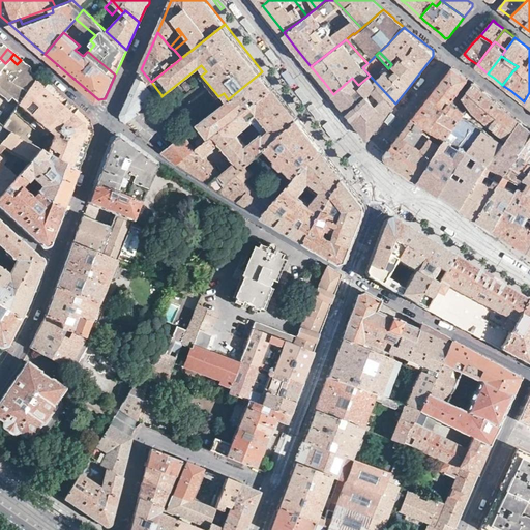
[(32,84),(34,79),(29,75),(23,82),(17,77),(25,64),(21,60),(17,64),(10,58),(5,63),(0,69),(0,86),(18,102),(31,86),(32,86),(32,85),(32,84)]
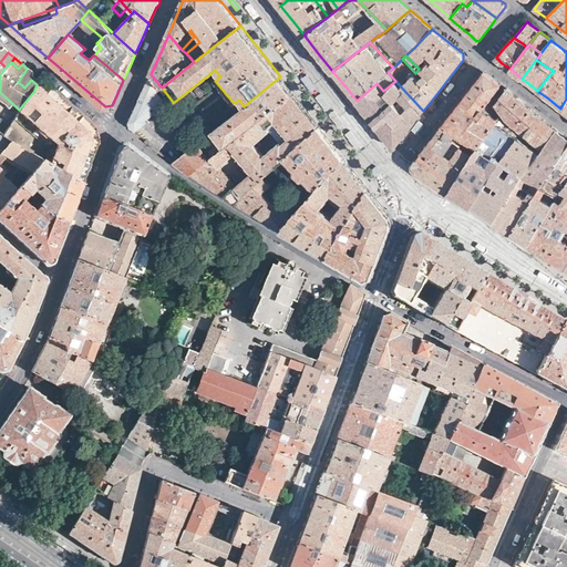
[(31,80),(37,84),(39,82),(31,75),(33,73),(29,70),(27,69),(18,82),(24,88),(31,80)]
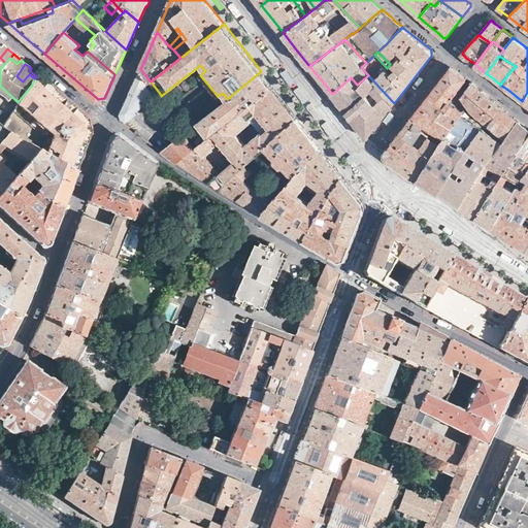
[(423,125),(444,137),(446,135),(461,114),(464,110),(450,98),(466,77),(457,70),(451,66),(425,99),(416,111),(411,117),(423,125)]
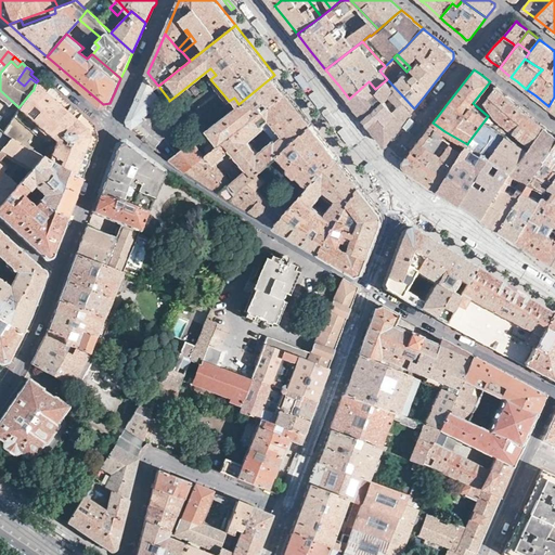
[(169,100),(158,86),(147,73),(137,95),(127,119),(128,126),(129,127),(129,128),(130,129),(131,130),(146,118),(144,116),(152,111),(153,113),(167,102),(166,101),(169,100)]
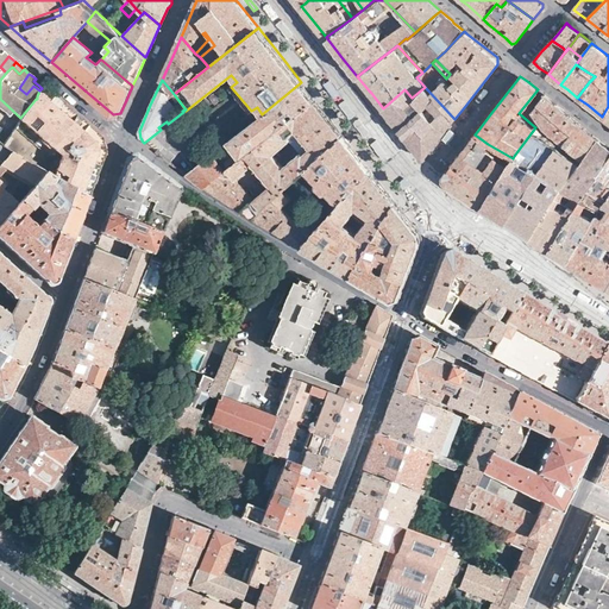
[(315,100),(301,82),(262,114),(227,136),(236,149),(219,161),(213,155),(189,173),(206,186),(227,168),(246,154),(315,100)]
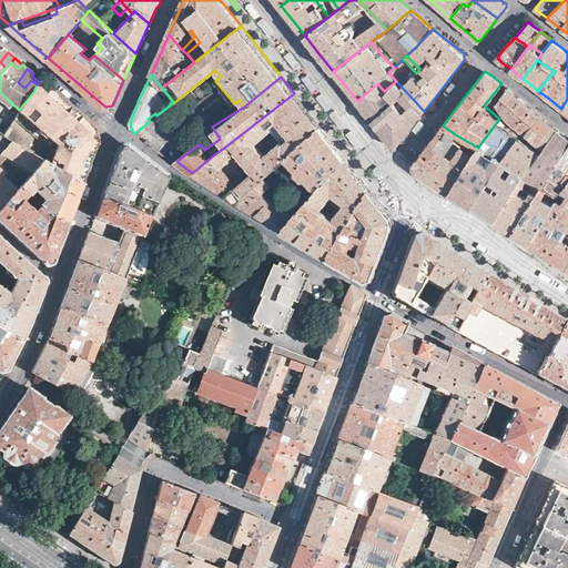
[(37,84),(43,90),(47,85),(40,80),(39,82),(37,84)]
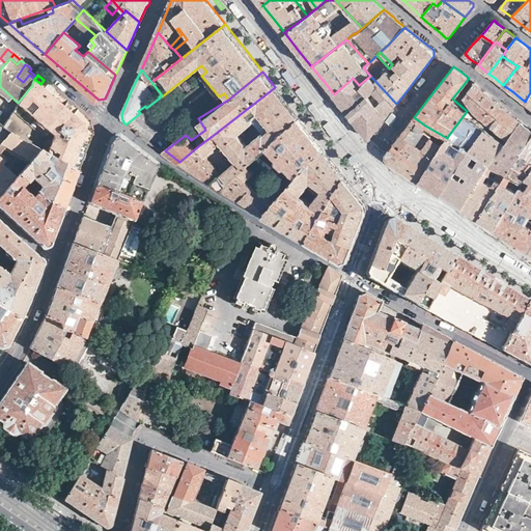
[(359,85),(353,78),(334,94),(351,115),(369,138),(369,139),(396,104),(370,76),(364,81),(359,85)]
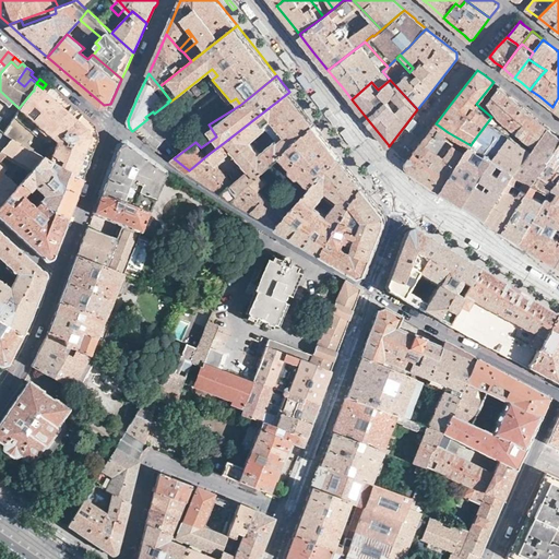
[(45,90),(43,88),(36,83),(34,88),(34,90),(34,91),(33,91),(19,108),(18,111),(2,132),(12,138),(42,157),(81,181),(83,175),(94,145),(96,140),(97,140),(97,139),(97,138),(92,126),(85,120),(56,94),(48,86),(45,90)]
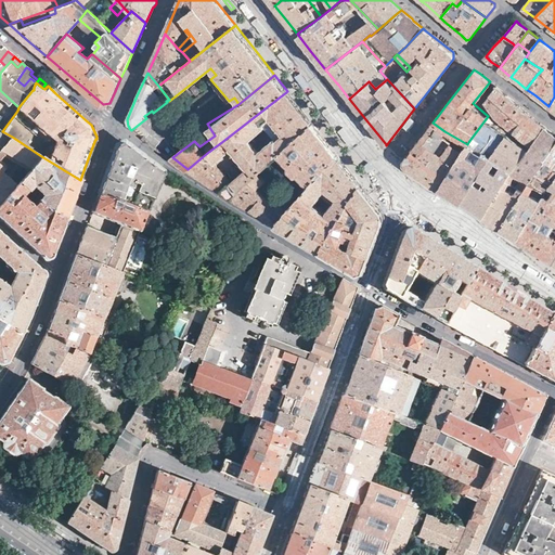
[(516,131),(531,144),(545,126),(515,101),(497,86),(493,90),(485,100),(498,116),(516,131)]
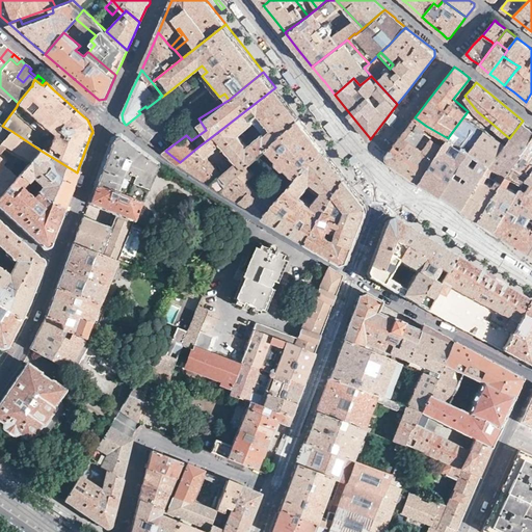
[(287,102),(275,87),(215,134),(220,140),(235,159),(243,169),(247,166),(261,154),(263,151),(300,118),(287,102)]
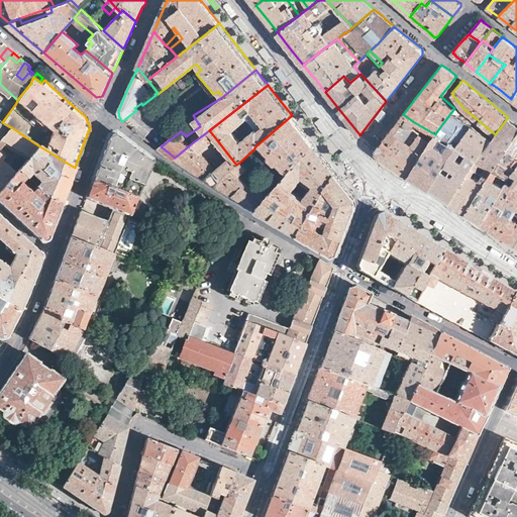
[(451,112),(436,132),(435,134),(431,140),(408,177),(417,183),(429,190),(440,172),(456,146),(472,125),(451,112)]
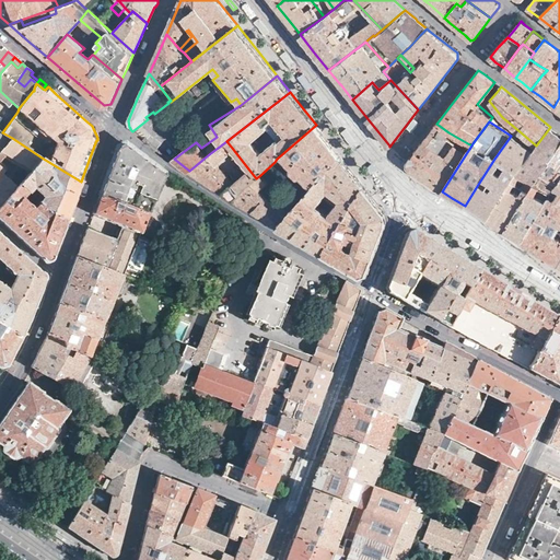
[(423,179),(442,191),(467,152),(455,143),(446,155),(440,152),(450,138),(446,136),(448,132),(436,124),(415,153),(408,160),(408,161),(408,162),(408,163),(408,164),(408,165),(409,167),(409,168),(410,168),(410,170),(411,170),(411,171),(412,171),(423,179)]
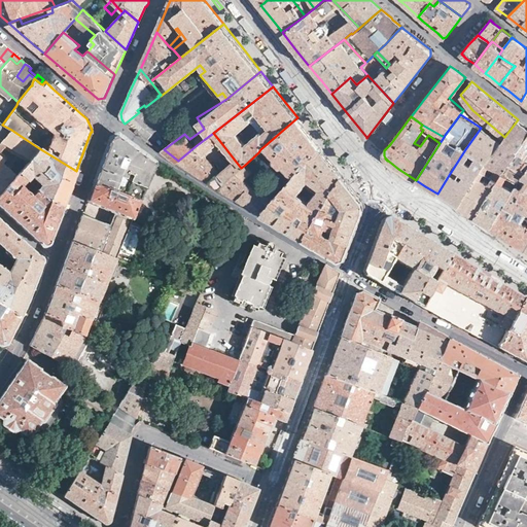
[(283,167),(293,177),(320,146),(308,131),(297,117),(260,149),(264,152),(267,150),(274,157),(274,161),(281,168),(283,167)]
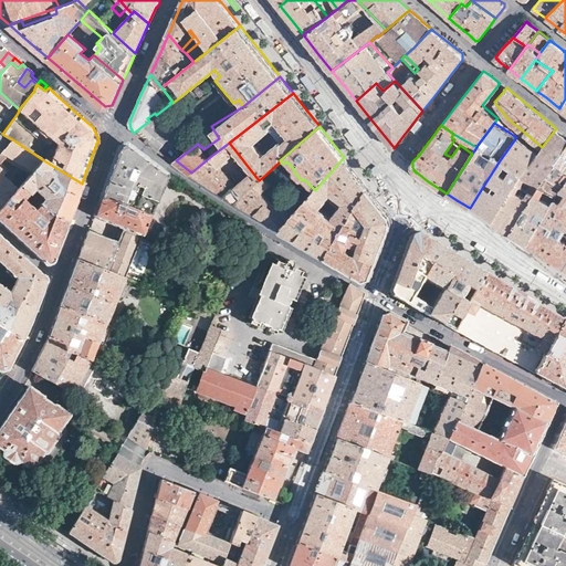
[(174,161),(176,160),(198,144),(202,140),(201,138),(192,128),(160,153),(174,161)]
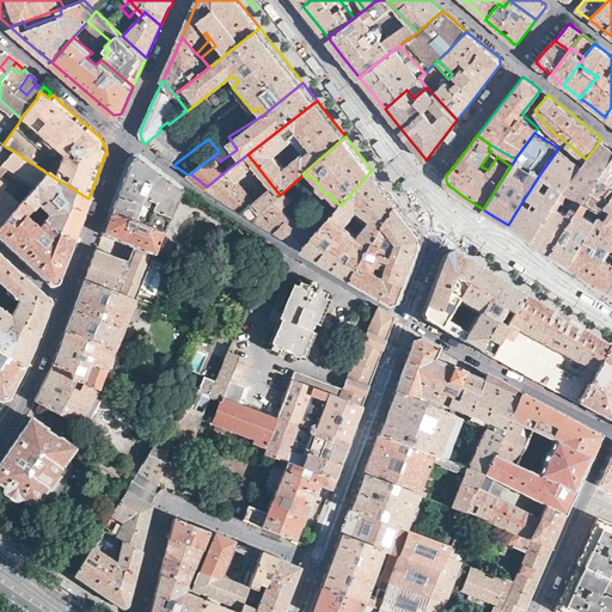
[(586,159),(583,164),(564,189),(583,201),(611,159),(611,147),(607,145),(601,139),(586,159)]
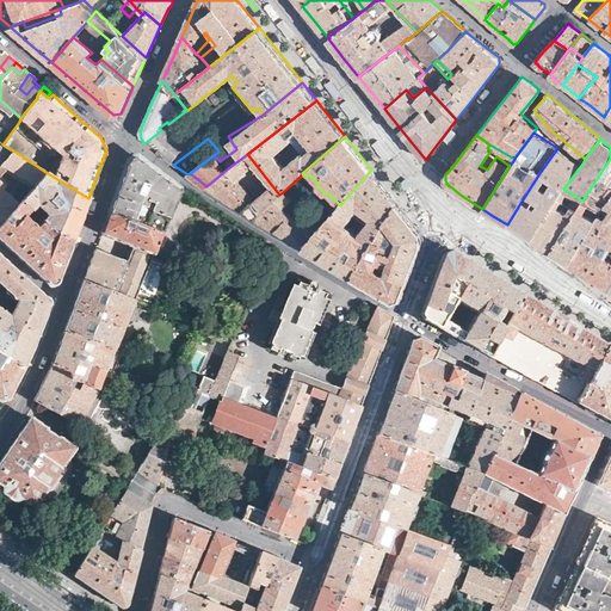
[(13,150),(2,144),(1,143),(0,144),(0,155),(5,160),(13,150)]
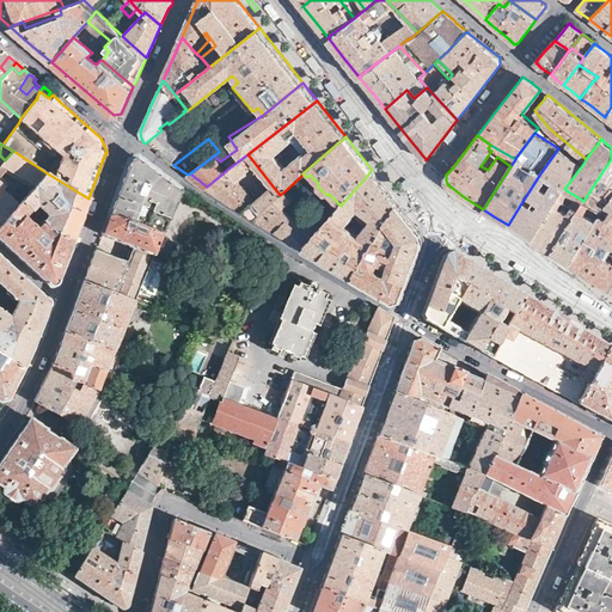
[(583,164),(558,148),(540,173),(521,203),(508,225),(516,231),(533,240),(542,226),(558,197),(563,190),(564,189),(583,164)]
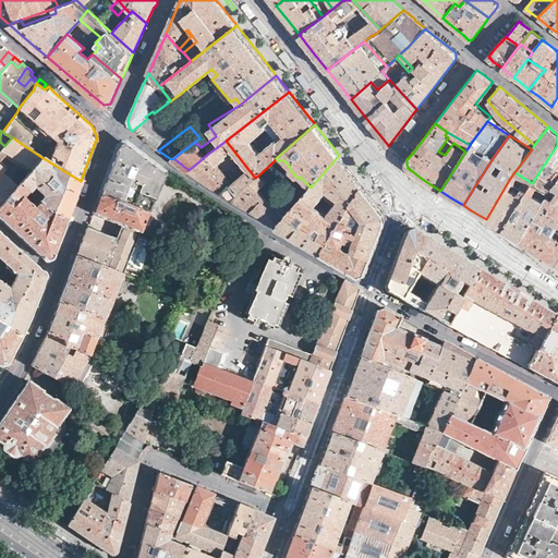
[(29,171),(41,157),(12,137),(4,146),(0,152),(0,207),(17,186),(3,173),(8,168),(1,162),(5,157),(29,171)]
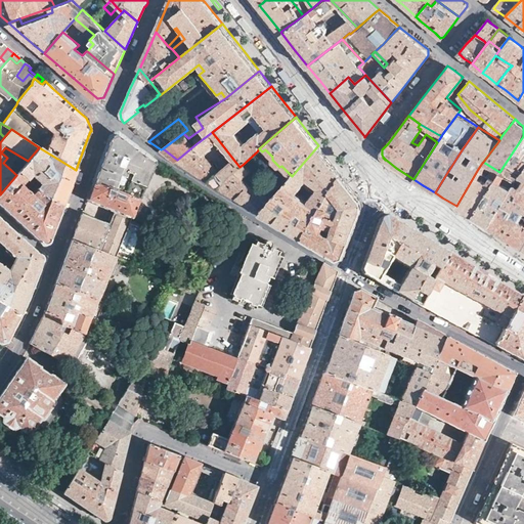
[(195,144),(177,160),(187,167),(218,186),(239,167),(231,157),(216,170),(201,153),(217,138),(212,132),(195,144)]
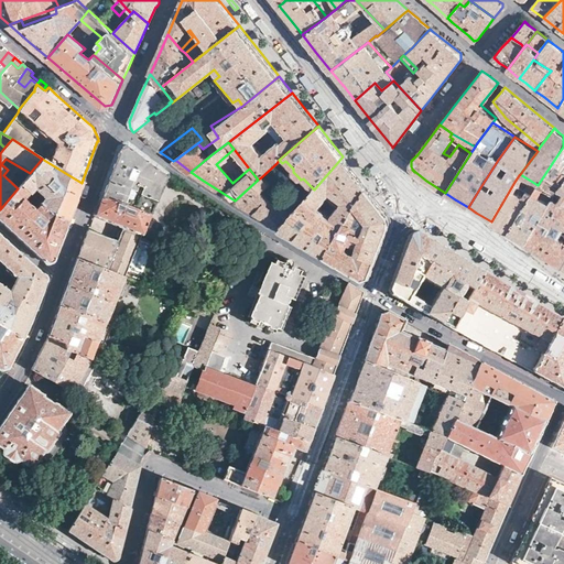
[(99,196),(150,214),(166,175),(162,171),(127,144),(118,147),(108,173),(99,196)]
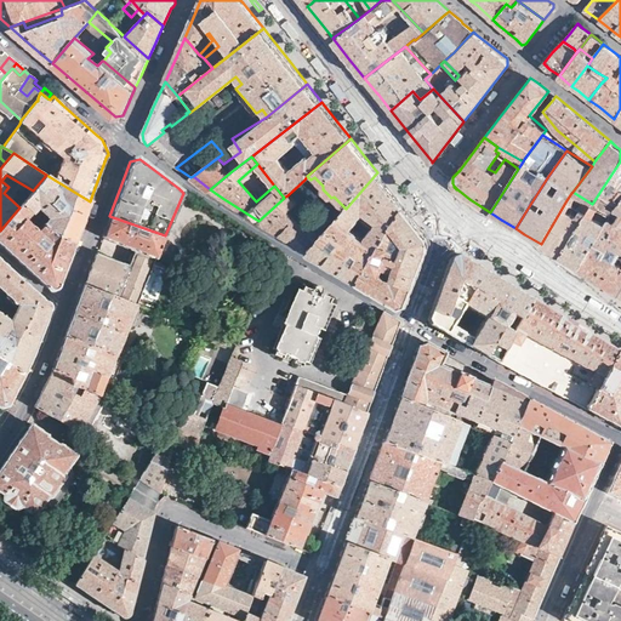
[(620,161),(592,204),(598,208),(600,209),(603,211),(611,215),(616,209),(620,200),(620,161)]
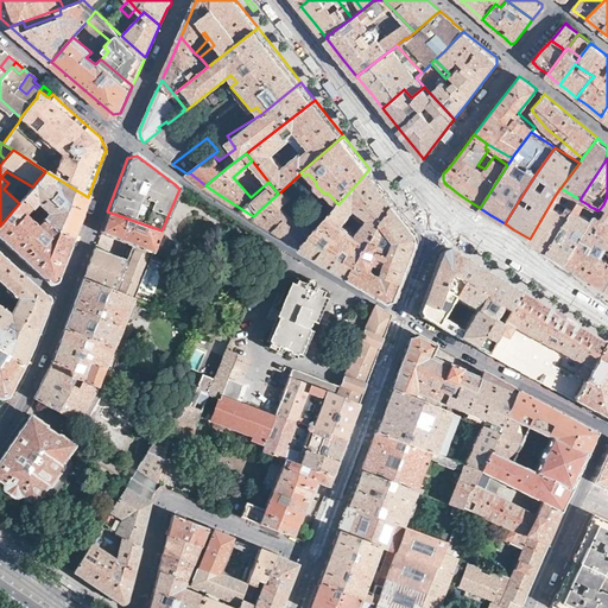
[(339,204),(337,207),(335,208),(331,213),(320,226),(302,247),(327,263),(349,276),(396,203),(391,197),(380,183),(369,169),(339,204)]
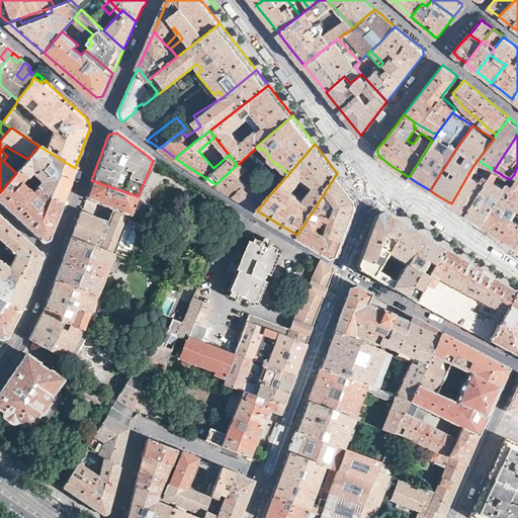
[(68,185),(75,168),(38,146),(27,159),(19,170),(31,180),(32,181),(37,175),(48,183),(44,189),(45,189),(62,202),(68,185)]
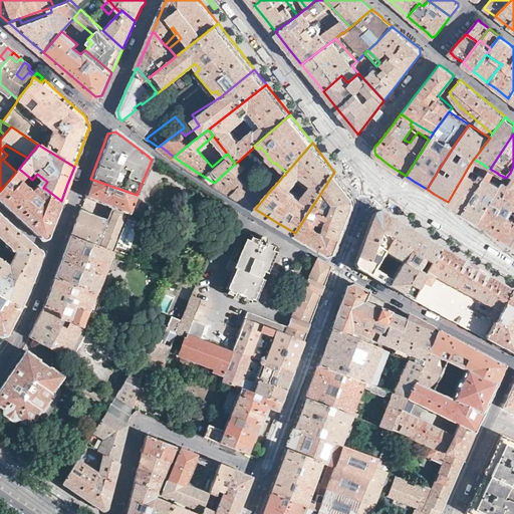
[(237,198),(255,209),(270,191),(263,184),(256,192),(234,175),(245,168),(239,161),(235,164),(214,183),(237,198)]
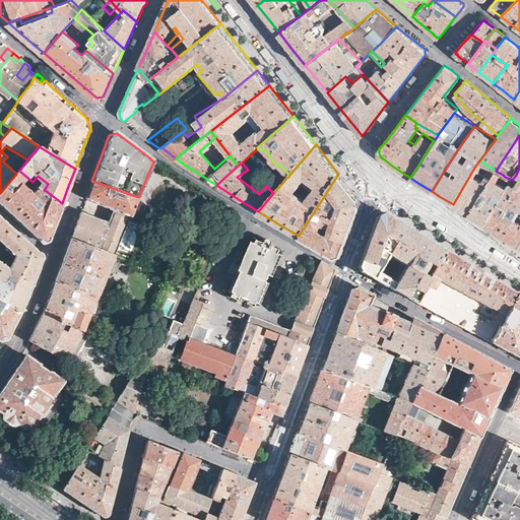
[(460,192),(453,204),(458,208),(468,214),(480,195),(492,178),(488,175),(483,180),(475,175),(478,170),(474,168),(460,192)]
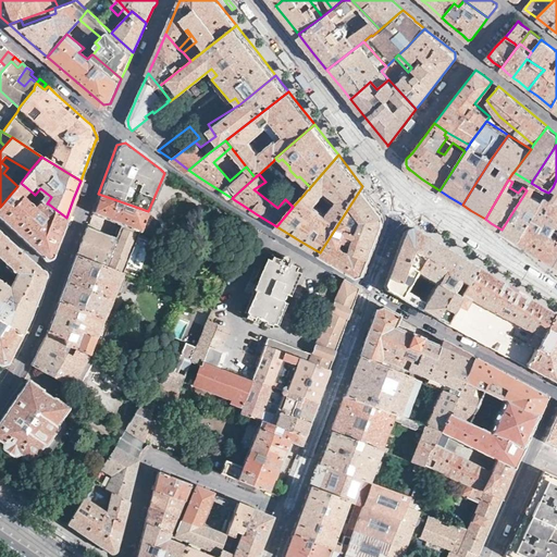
[(522,187),(512,182),(509,187),(518,193),(522,187)]
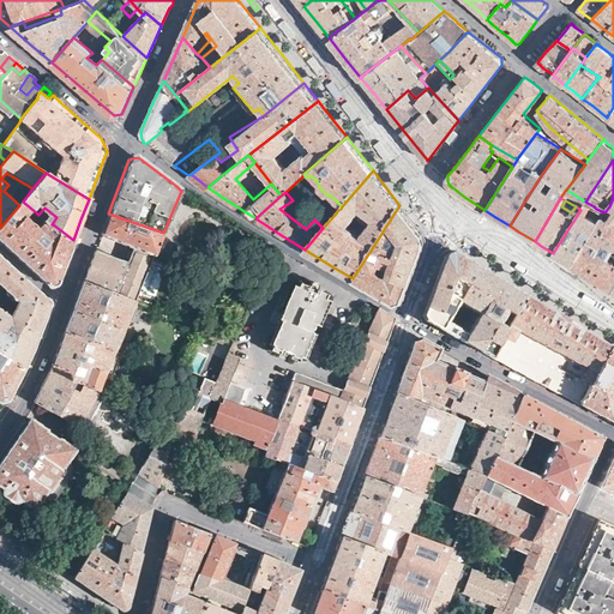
[(31,221),(37,214),(23,202),(19,205),(0,228),(0,241),(48,286),(50,286),(52,286),(54,286),(55,284),(56,283),(58,281),(59,280),(59,278),(65,263),(73,240),(53,224),(46,232),(31,221)]
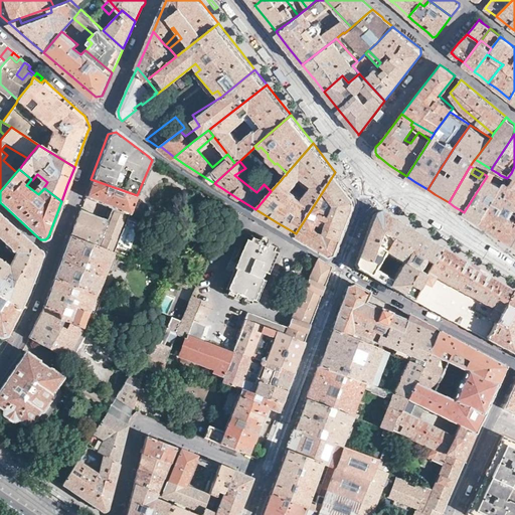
[(491,169),(487,176),(476,193),(464,212),(470,216),(480,222),(503,184),(493,178),(496,172),(491,169)]
